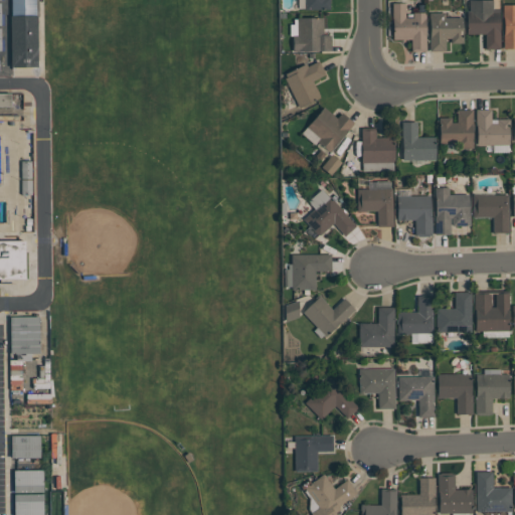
[(11,0),(35,0),(35,15),(11,15),(11,0)]
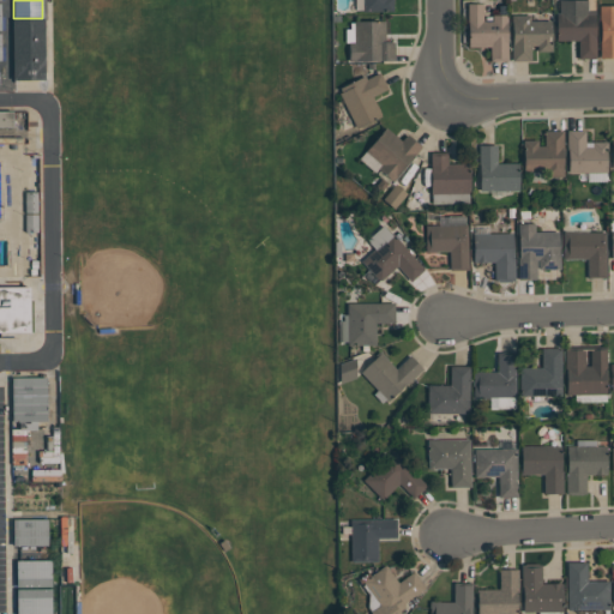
[(393,0),(393,11),(362,11),(362,0),(393,0)]
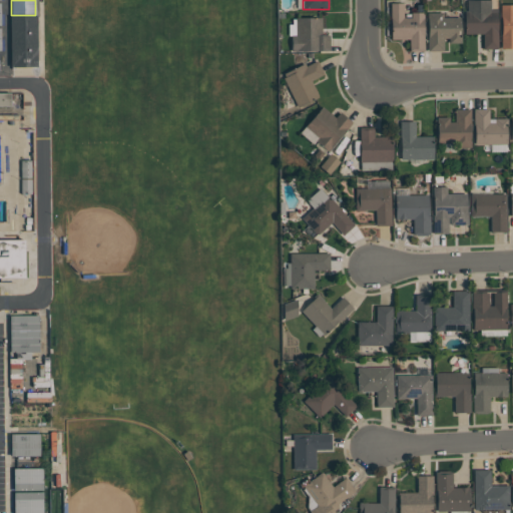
[(498,48),(483,48),(483,33),(465,33),(465,10),(467,10),(467,0),(491,0),(491,8),(497,8),(497,31),(498,31),(498,48)]
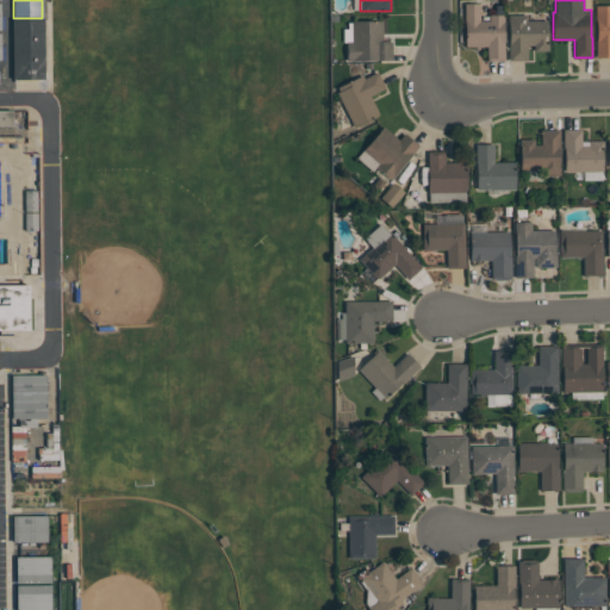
[(504,14),(504,61),(486,61),(486,47),(465,47),(465,22),(464,22),(464,4),(479,4),(479,20),(489,20),(489,14),(504,14)]
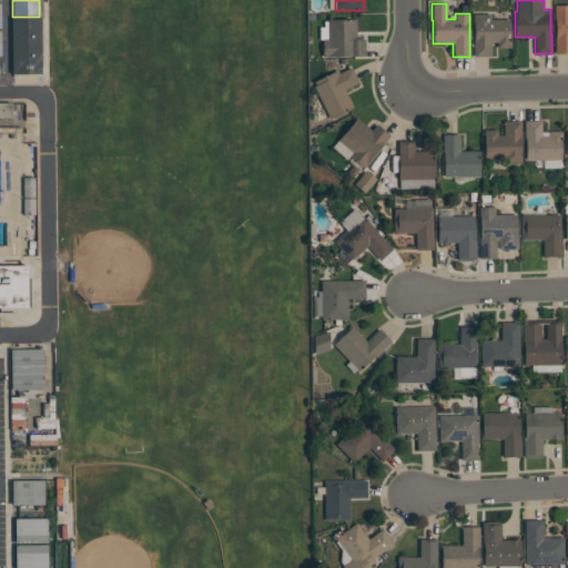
[(567,53),(555,53),(555,37),(556,37),(556,19),(554,19),(554,4),(567,4),(567,53)]
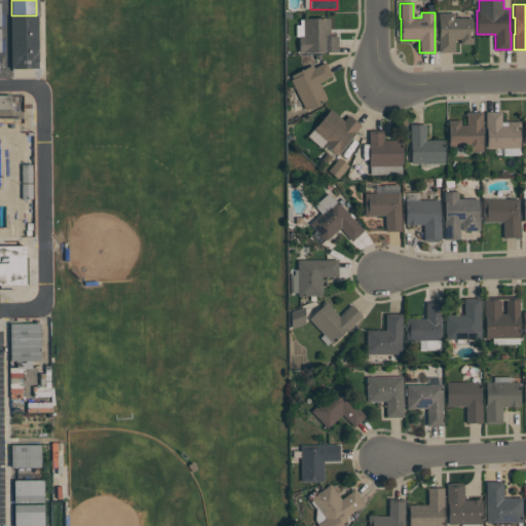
[(473,17),(473,37),(473,44),(460,44),(460,39),(454,39),(454,52),(438,52),(438,36),(439,36),(439,19),(438,19),(438,12),(454,12),(454,17),(473,17)]
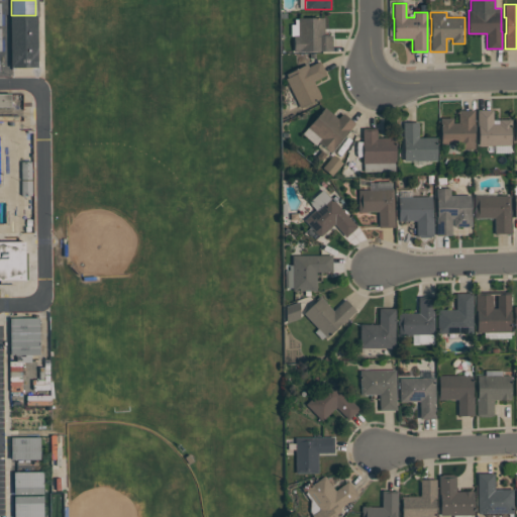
[(37,67),(11,68),(10,15),(11,15),(35,15),(36,15),(37,67)]
